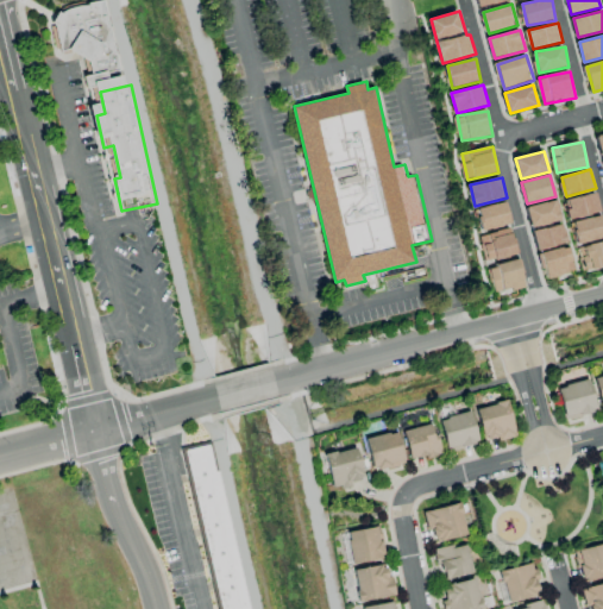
[(571,220),(602,212),(597,193),(566,201),(571,220)]
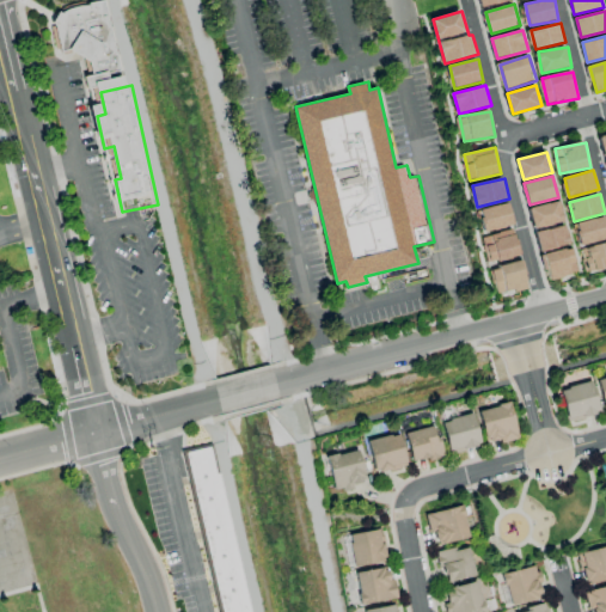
[(534,228),(565,222),(562,202),(532,207),(534,228)]
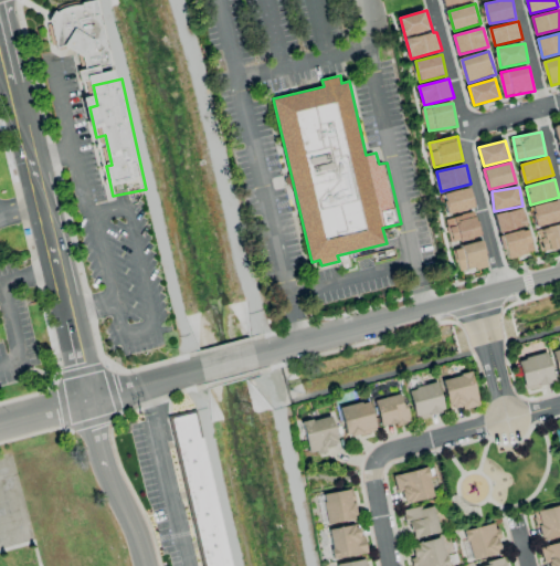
[(447,213),(476,209),(473,189),(444,194),(447,213)]
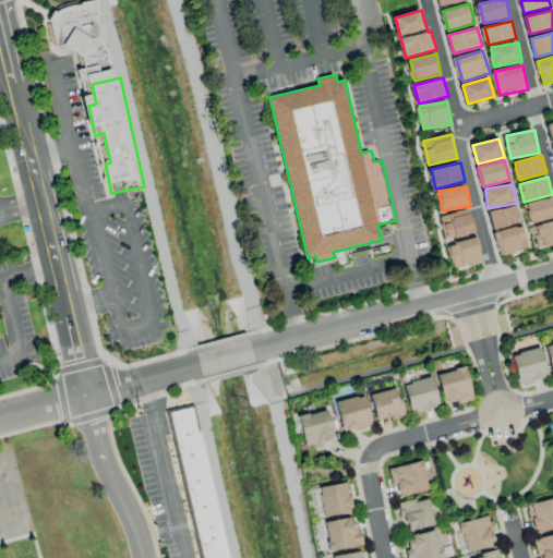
[(552,197),(526,204),(531,223),(552,218),(552,197)]
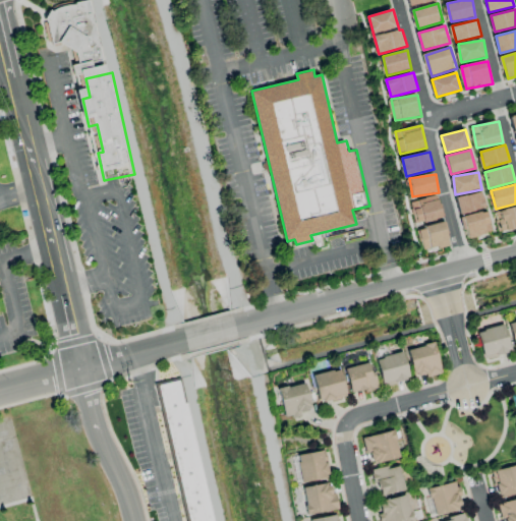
[(457,197),(461,214),(486,209),(483,191),(457,197)]
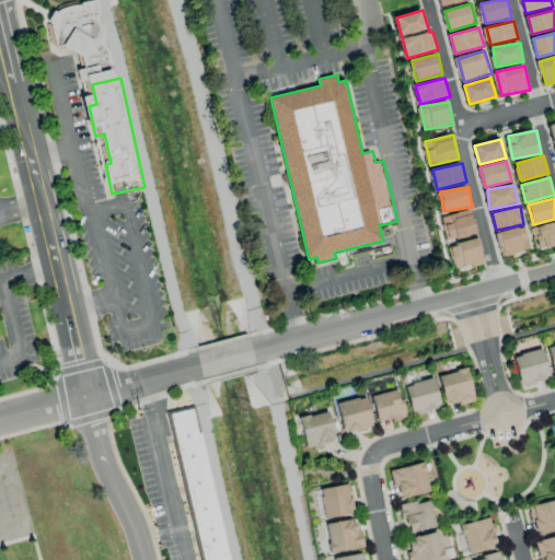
[(444,216),(450,241),(478,234),(473,210),(444,216)]
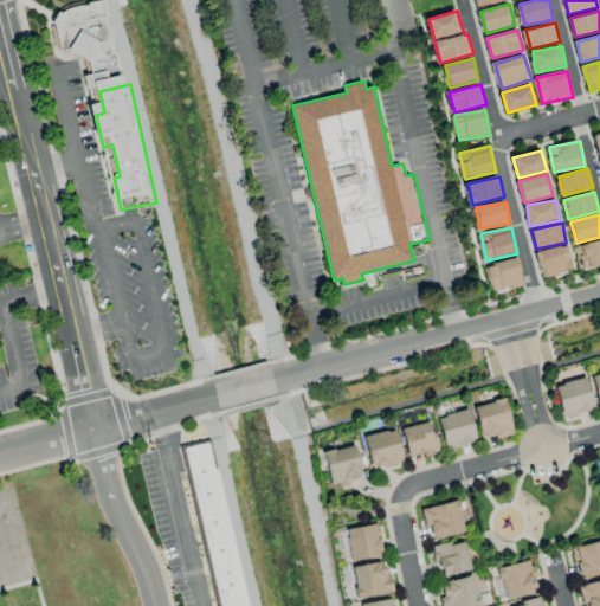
[(599,242),(579,244),(582,268),(599,265),(599,242)]
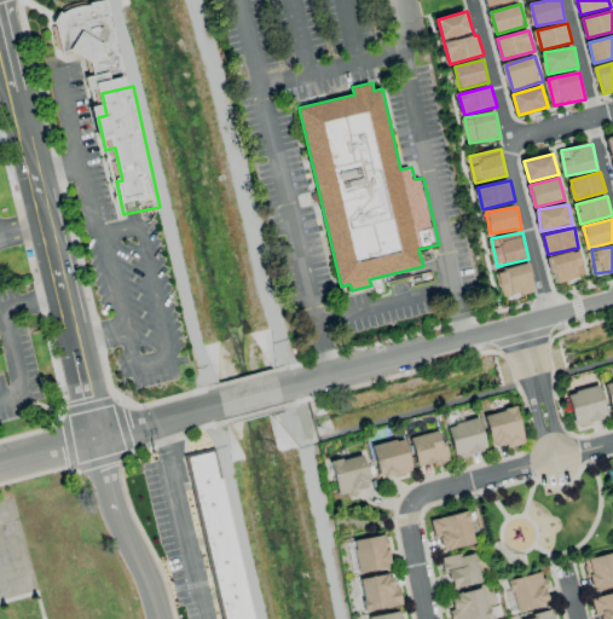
[(551,258),(557,283),(588,276),(580,250),(551,258)]
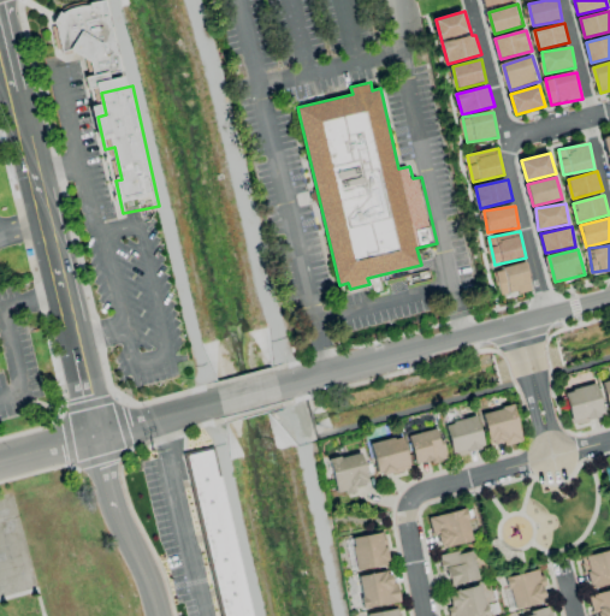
[(503,296),(534,290),(528,262),(497,270),(503,296)]
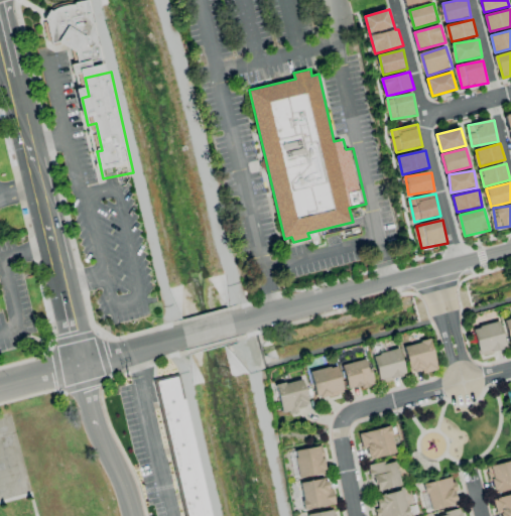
[(482,356),(508,349),(501,321),(475,329),(482,356)]
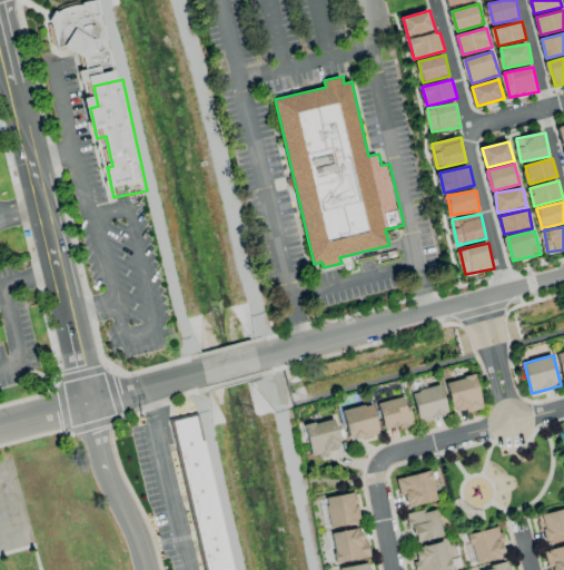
[(448,382),(455,412),(467,410),(468,413),(485,410),(477,375),(448,382)]
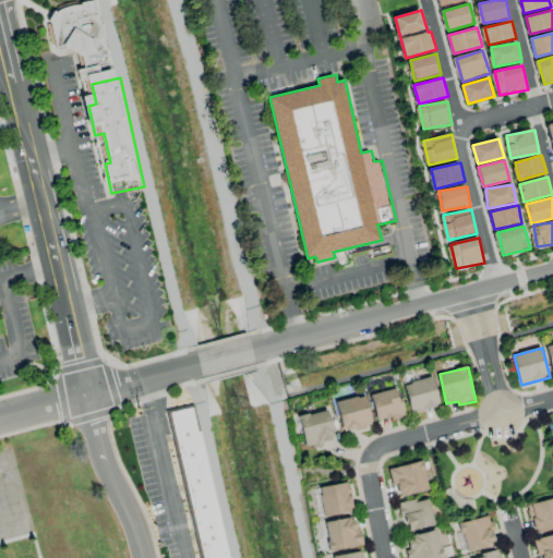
[(407,381),(411,412),(440,408),(436,378),(407,381)]
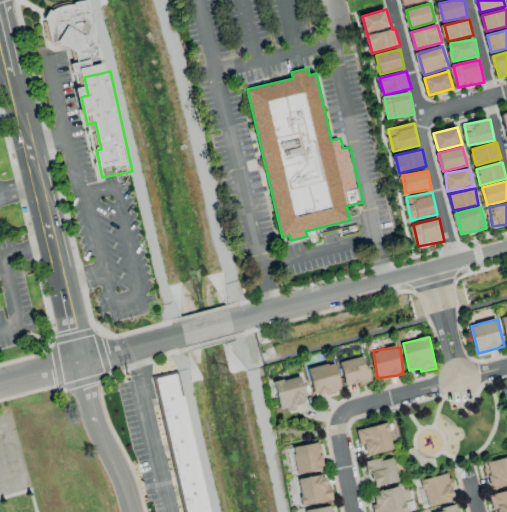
[(341,362),(347,388),(372,383),(367,356),(341,362)]
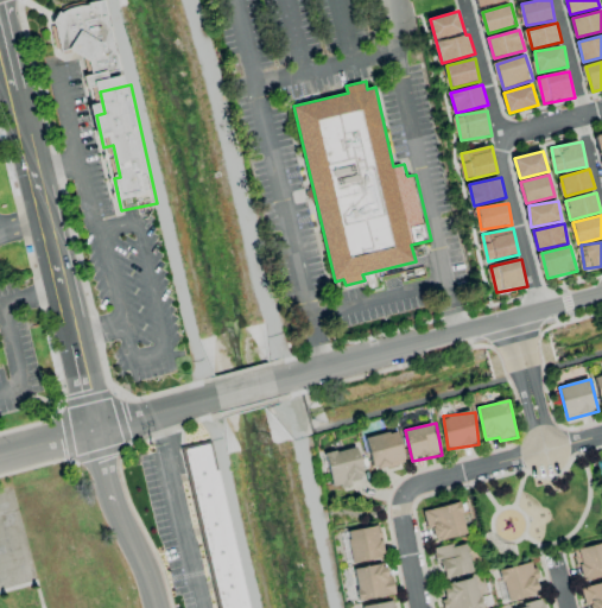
[(368,437),(375,470),(407,463),(400,431),(368,437)]
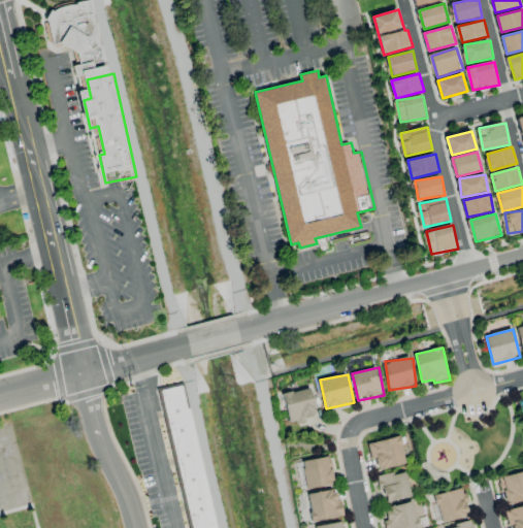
[(159,389),(190,527),(217,527),(186,383),(159,389)]
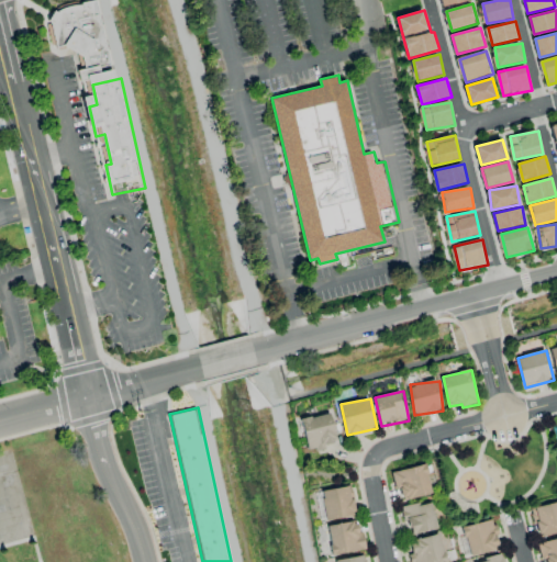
[(302,420),(311,451),(340,444),(332,412),(302,420)]
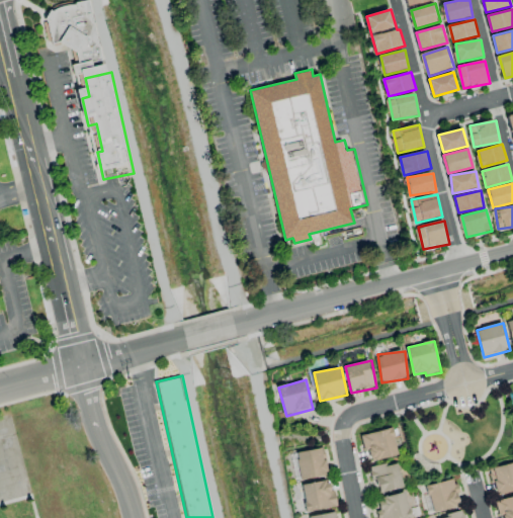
[(400,454),(394,428),(364,435),(371,461),(400,454)]
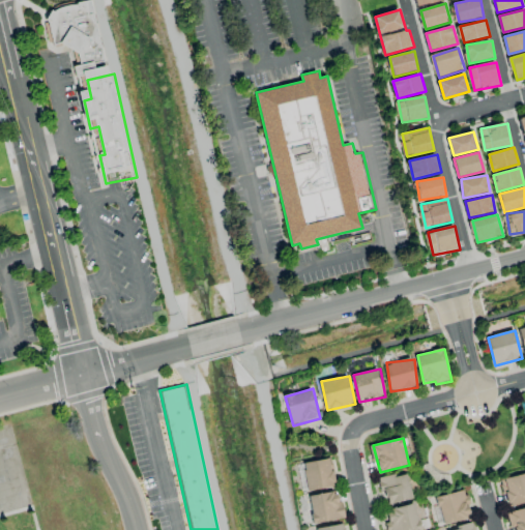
[(337,487),(334,459),(305,462),(309,490),(337,487)]
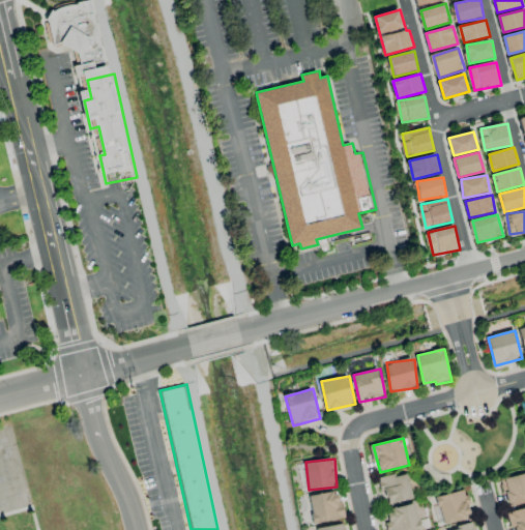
[(409,473),(380,478),(383,494),(387,493),(389,503),(413,500),(409,473)]
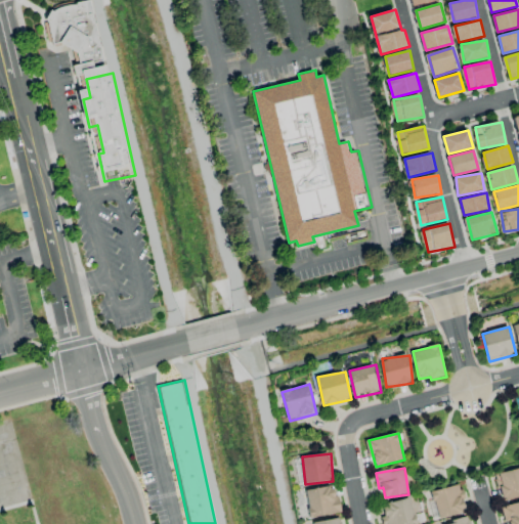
[(518,469),(498,473),(503,500),(518,497),(518,469)]
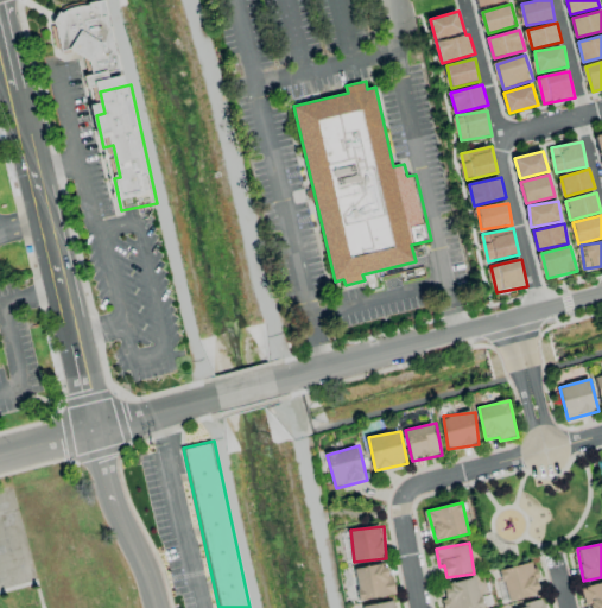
[(509,601),(543,594),(537,562),(502,569),(509,601)]
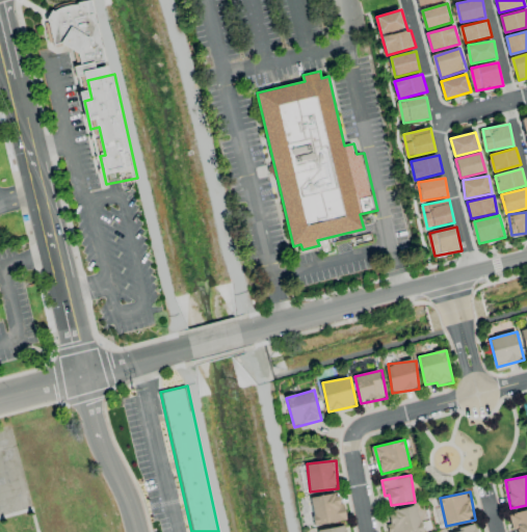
[(340,494),(312,498),(316,526),(348,521),(345,504),(342,504),(340,494)]
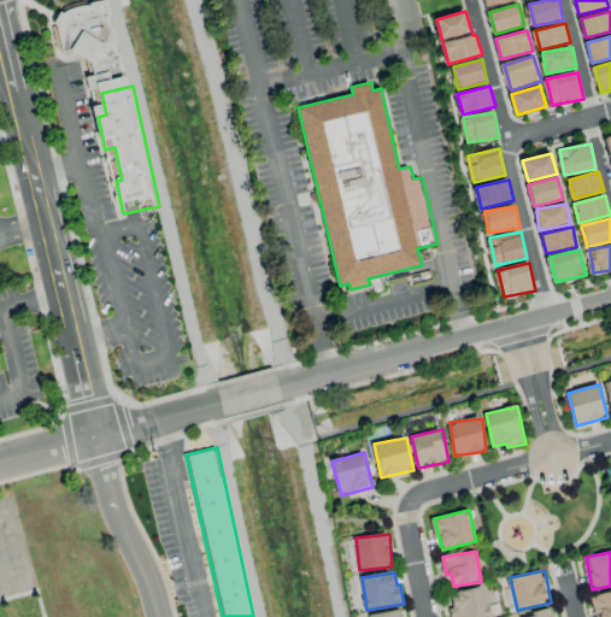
[(456,609),(453,609),(454,616),(492,616),(485,586),(452,593),(456,609)]
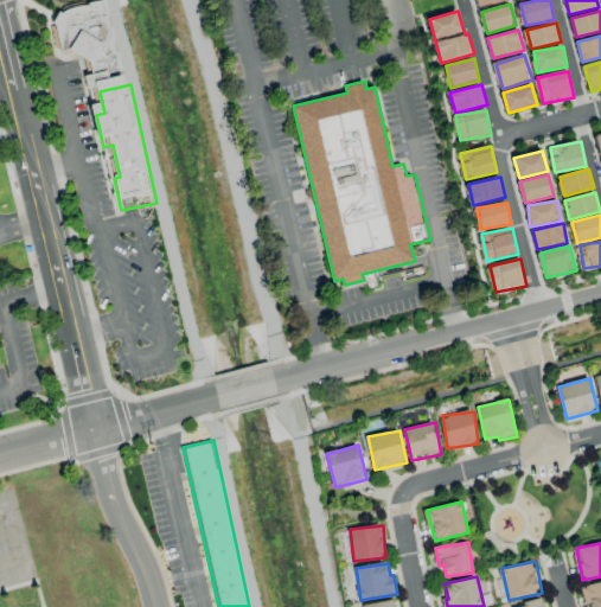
[(600,582),(586,586),(588,606),(600,606),(600,582)]
